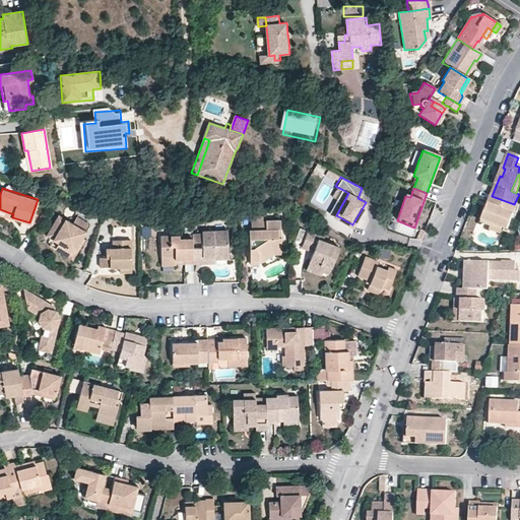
[(348,193),(343,190),(331,212),(336,215),(348,193)]
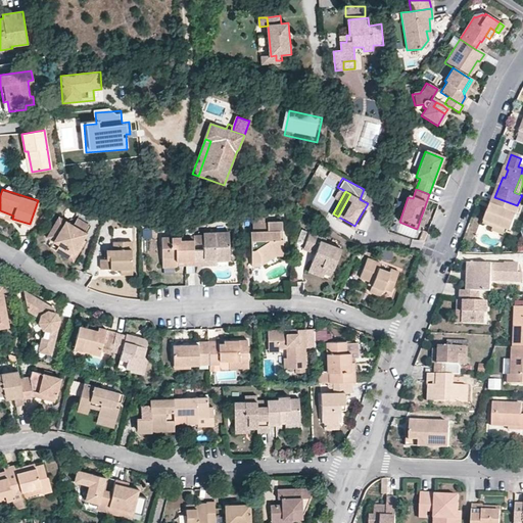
[(495,207),(493,212),(489,210),(484,224),(506,234),(510,235),(520,207),(517,205),(494,197),(491,206),(495,207)]
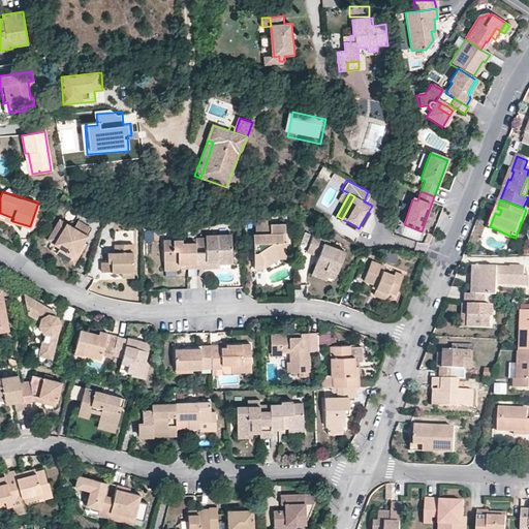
[(0,213),(0,218),(11,222),(12,221),(13,218),(0,213)]
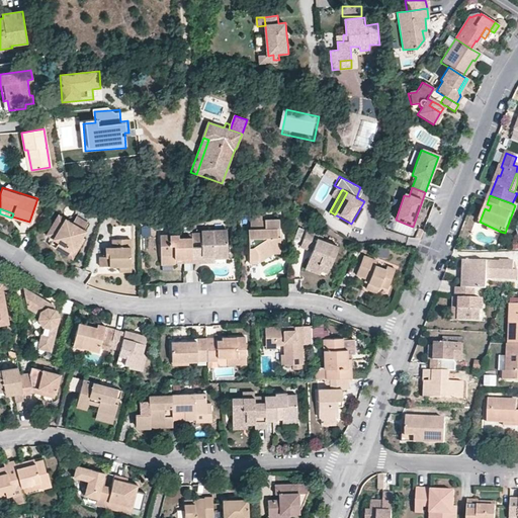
[(48,235),(55,239),(67,247),(64,252),(74,258),(83,243),(80,241),(82,236),(86,231),(85,230),(88,223),(78,217),(74,223),(60,214),(48,235)]
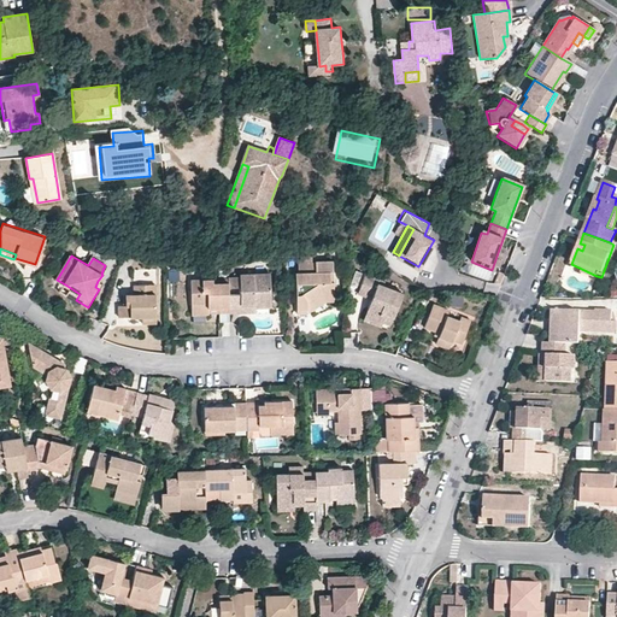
[(335,297),(334,272),(333,260),(317,262),(317,263),(300,263),(299,275),(297,275),(298,315),(309,315),(309,311),(309,306),(324,297),(335,297)]
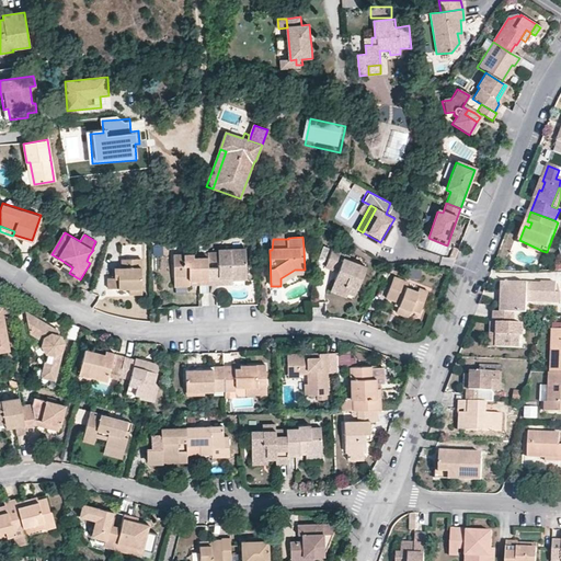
[(530,250),(529,252),(540,256),(542,251),(519,240),(518,244),(530,250)]
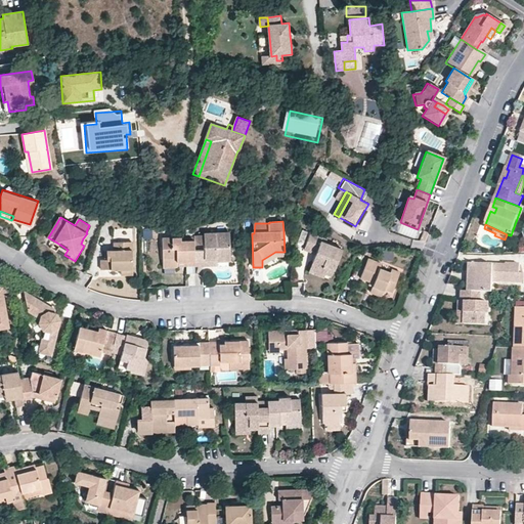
[(342,233),(352,238),(356,230),(346,225),(342,233)]
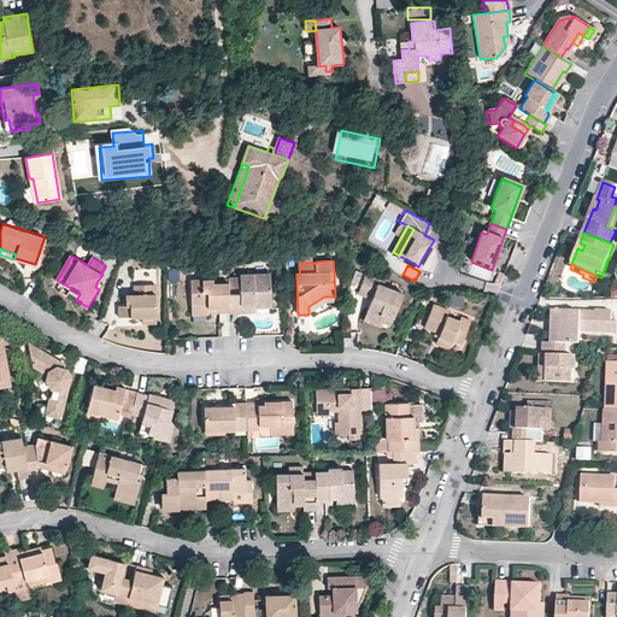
[(242,313),(242,305),(256,304),(256,307),(271,306),(270,274),(240,275),(240,278),(228,278),(228,282),(229,307),(229,313),(242,313)]
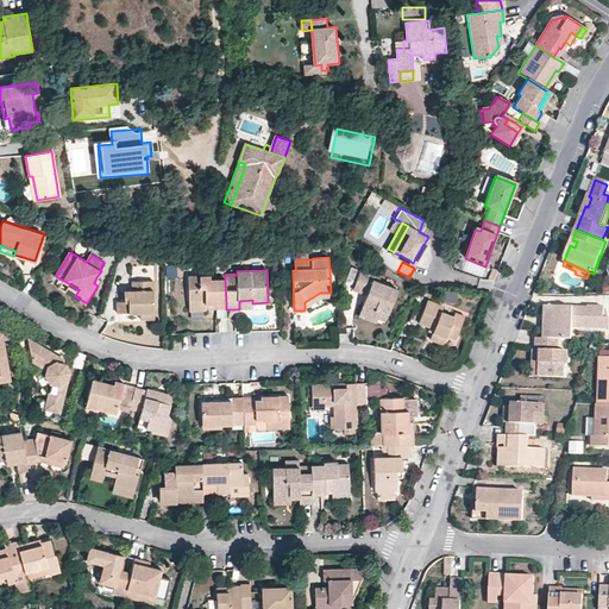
[(372,292),(370,296),(368,296),(359,315),(376,322),(377,319),(381,312),(388,314),(397,290),(374,282),(376,275),(363,270),(355,290),(364,294),(365,289),(372,292)]
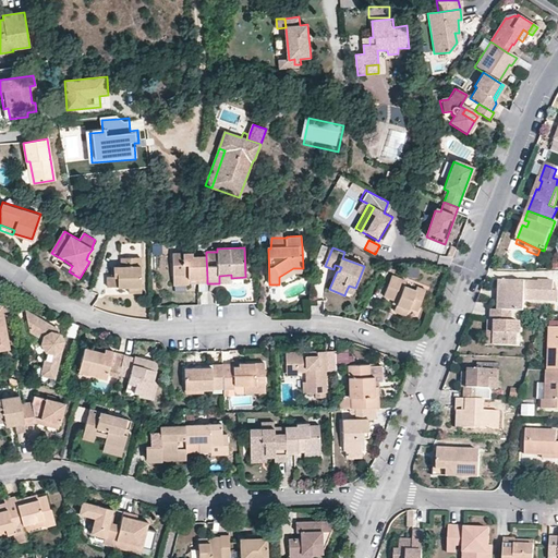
[(173,275),(189,275),(189,278),(207,278),(206,255),(192,256),(192,252),(173,253),(173,275)]
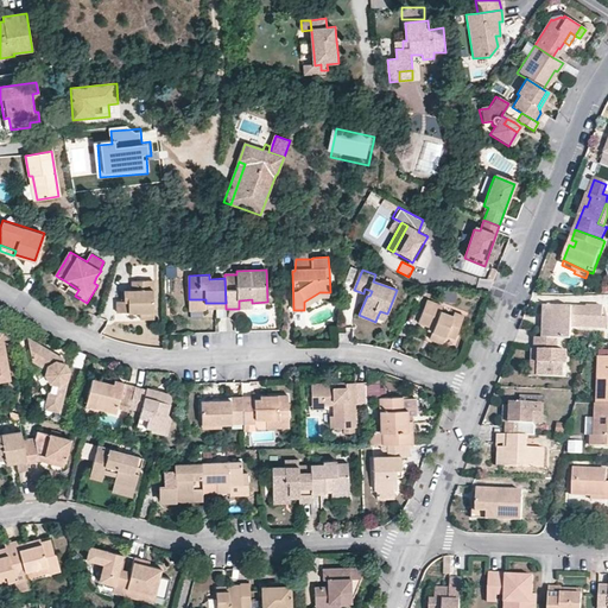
[(75,296),(78,290),(64,280),(61,287),(75,296)]
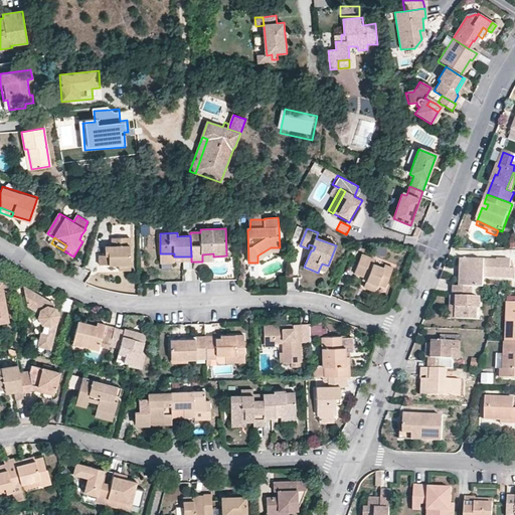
[(112,239),(112,246),(105,246),(105,256),(99,256),(99,266),(118,266),(118,271),(130,271),(129,238),(112,239)]
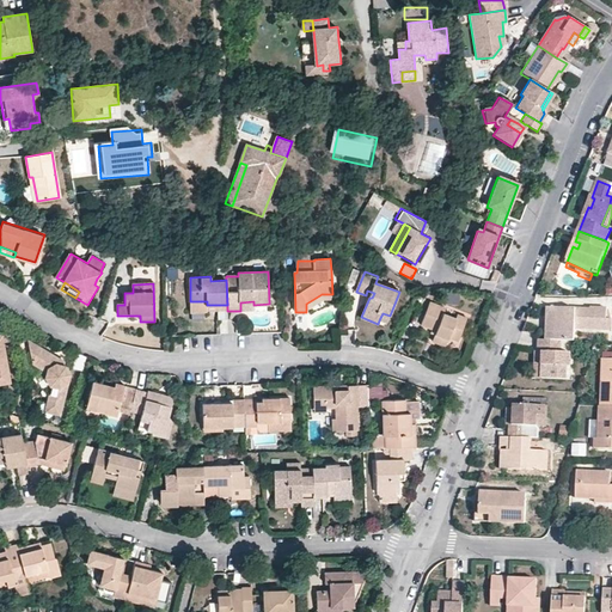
[(306,308),(322,300),(332,300),(332,294),(322,294),(306,304),(306,308)]
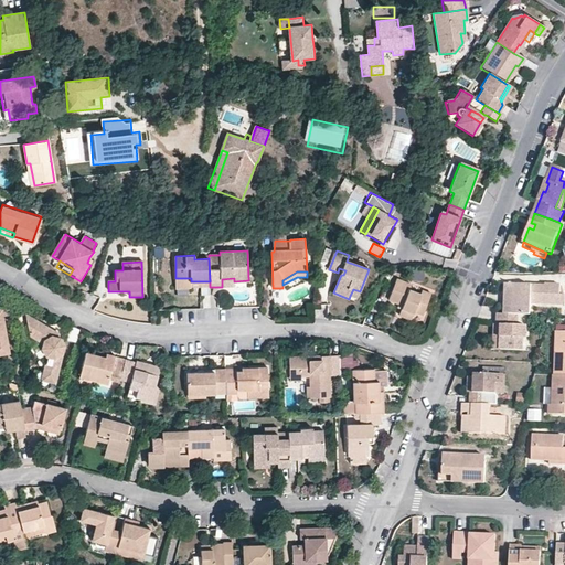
[(191,281),(191,278),(176,278),(177,288),(191,288),(191,281)]
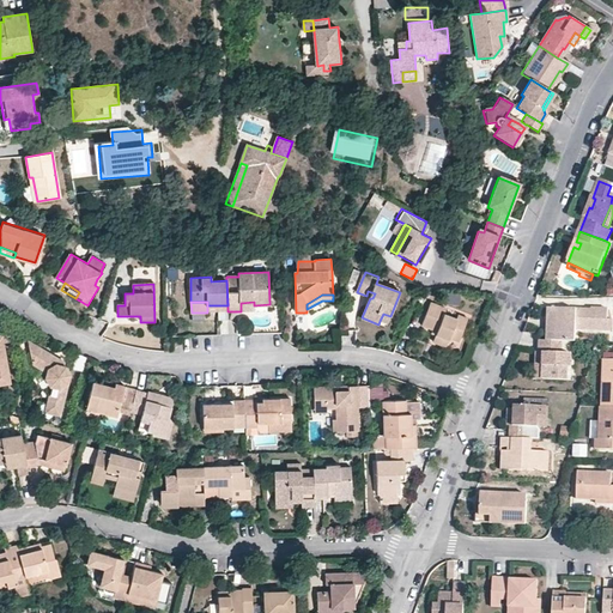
[(432,329),(436,331),(435,335),(432,341),(445,346),(449,339),(459,343),(468,320),(460,316),(457,320),(445,315),(448,309),(431,302),(422,326),(432,329)]
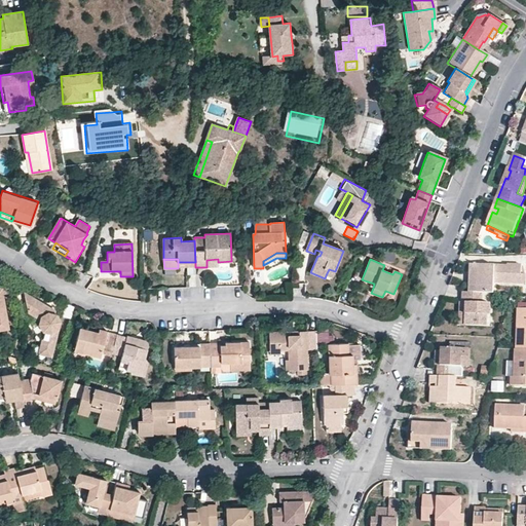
[(474,264),(472,264),(471,293),(478,293),(479,265),(479,263),(474,263),(474,264)]
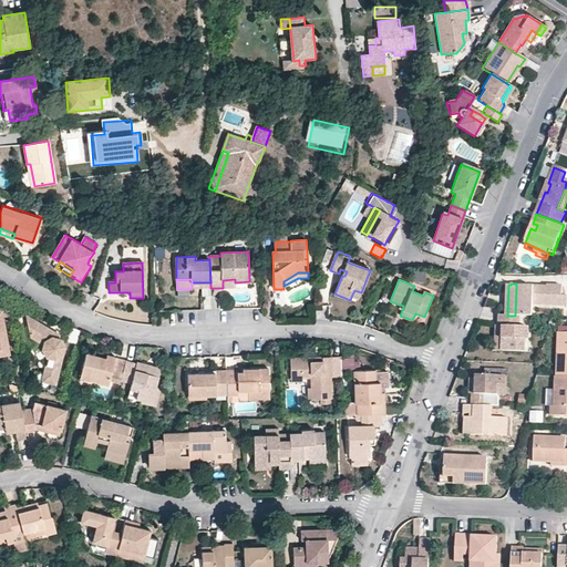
[(521,316),(534,316),(535,306),(566,306),(566,296),(563,297),(564,286),(549,285),(548,287),(516,286),(515,316),(521,316)]
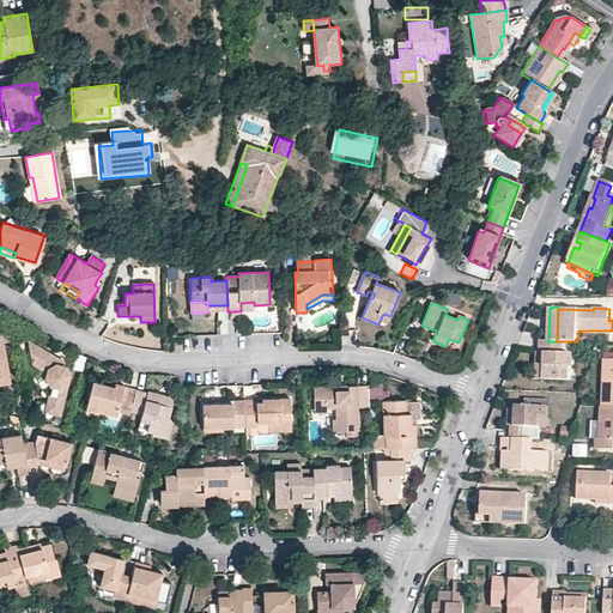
[(390,316),(383,314),(380,321),(387,325),(390,316)]
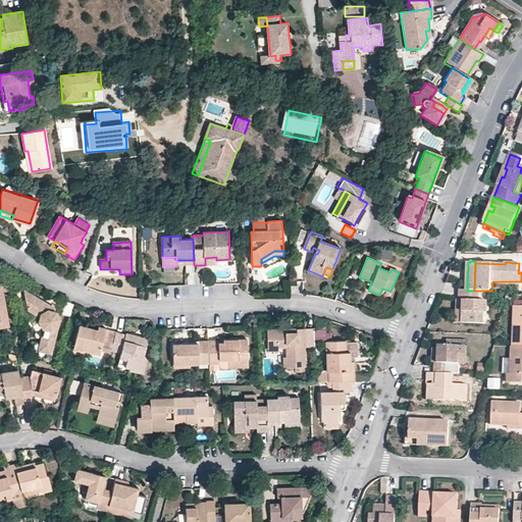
[(460,301),(464,301),(464,323),(484,324),(485,313),(487,313),(487,302),(479,302),(479,291),(474,291),(467,291),(460,290),(460,301)]
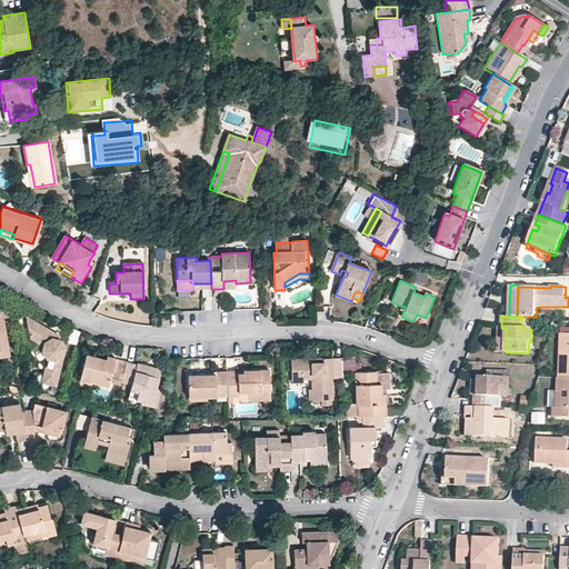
[(30,338),(41,343),(40,351),(46,357),(49,358),(48,366),(45,366),(42,376),(46,381),(55,383),(61,359),(59,356),(62,356),(65,346),(59,339),(59,336),(32,320),(28,328),(30,338)]
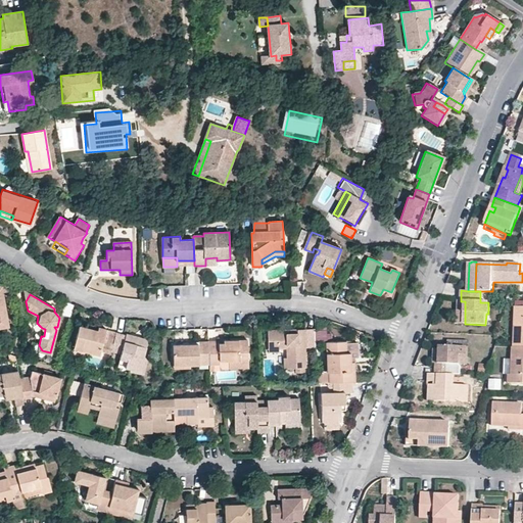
[(522,307),(515,307),(513,347),(522,347),(522,307)]
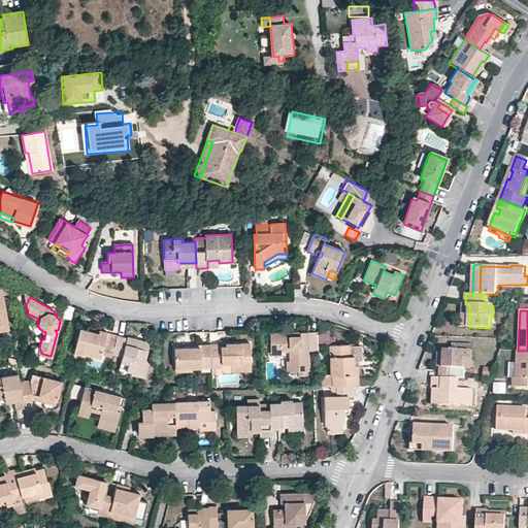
[(0,334),(9,333),(8,326),(0,326),(0,334)]
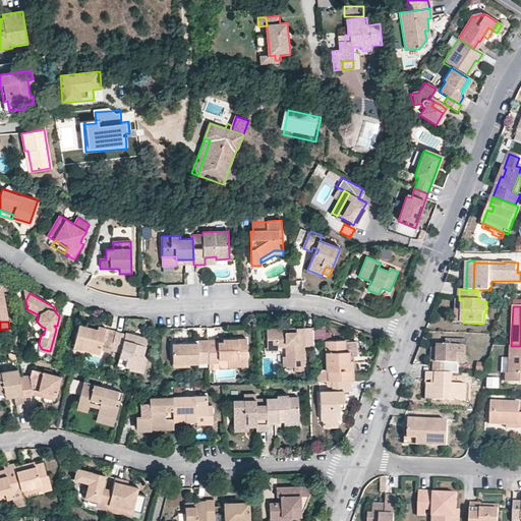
[(106,327),(98,326),(97,329),(90,327),(79,325),(75,339),(79,340),(77,348),(99,353),(100,349),(110,352),(111,350),(115,332),(115,331),(105,329),(106,327)]
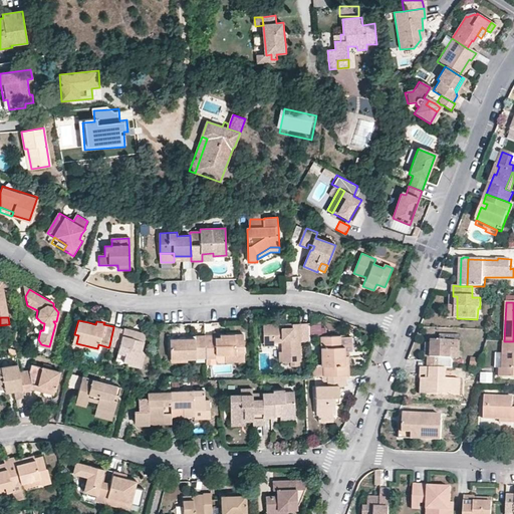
[(282,325),(263,325),(264,343),(274,344),(281,344),(282,352),(283,363),(291,363),(300,362),(301,362),(301,343),(311,343),(311,342),(311,324),(293,325),(292,328),(282,328),(282,325)]
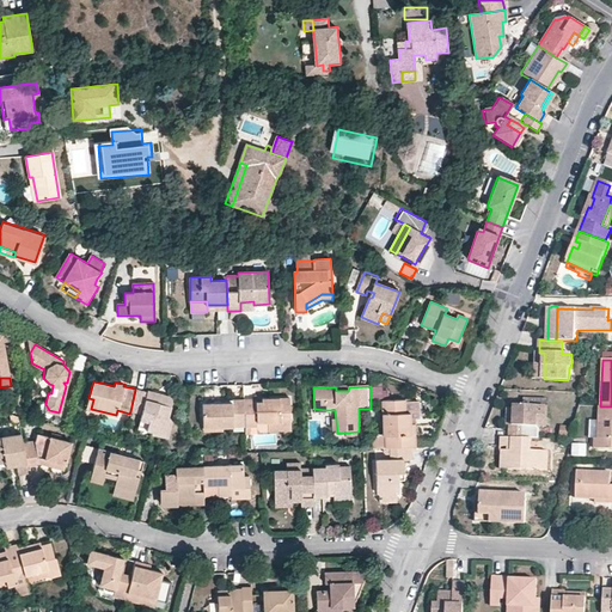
[(140,420),(148,422),(146,427),(146,430),(151,432),(151,434),(167,439),(171,421),(169,416),(172,398),(147,391),(147,392),(135,390),(130,411),(141,415),(140,420)]
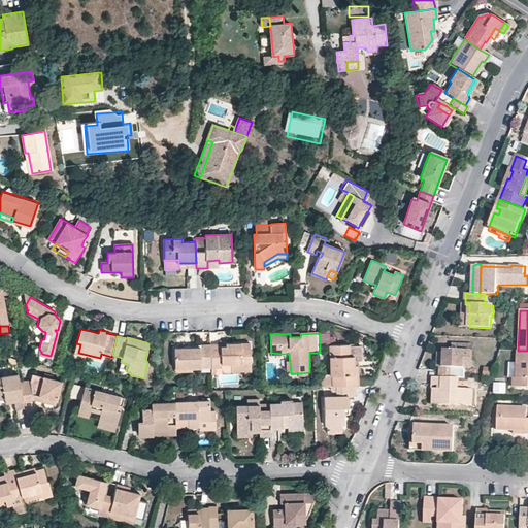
[(226,343),(226,353),(222,354),(222,344),(210,344),(211,362),(211,368),(221,368),(222,364),(231,363),(240,363),(240,367),(251,367),(250,343),(226,343)]
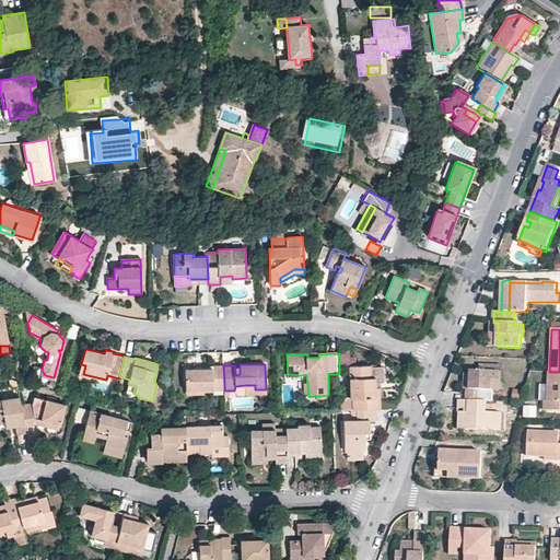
[(211,365),(211,369),(185,370),(185,392),(202,391),(203,391),(213,391),(213,383),(224,384),(223,365),(211,365)]
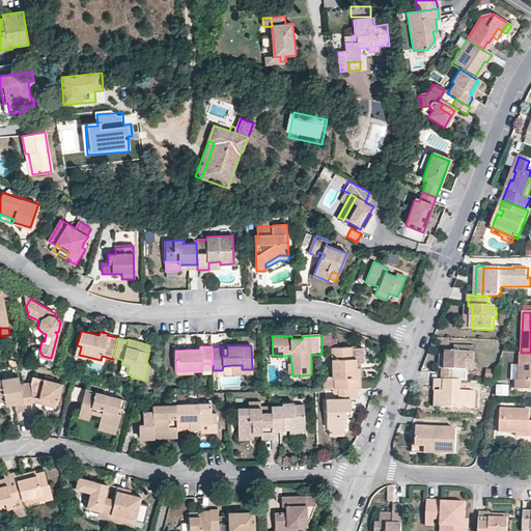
[(361,368),(357,368),(353,368),(353,358),(352,346),(332,346),(332,378),(334,378),(334,389),(338,389),(357,388),(362,388),(361,368)]
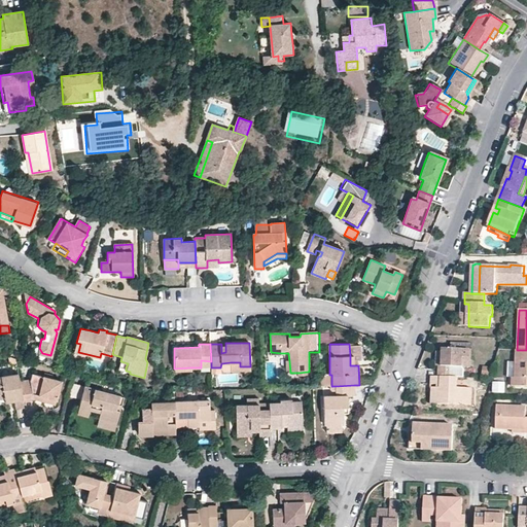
[(453,378),(453,367),(463,367),(463,359),(464,359),(466,358),(467,357),(468,355),(468,353),(467,351),(466,350),(443,349),(443,351),(440,351),(438,377),(453,378)]
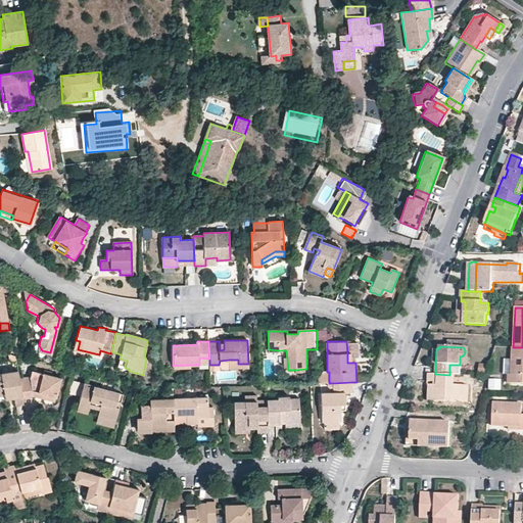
[(465,352),(464,354),(463,355),(461,357),(460,357),(460,365),(468,366),(468,347),(463,347),(464,348),(465,350),(465,352)]
